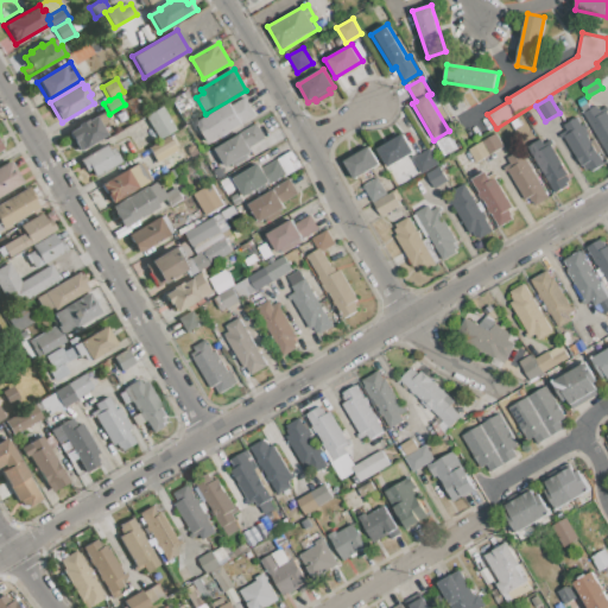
[(196,122),(229,102),(232,106),(245,99),(255,116),(209,143),(196,122)]
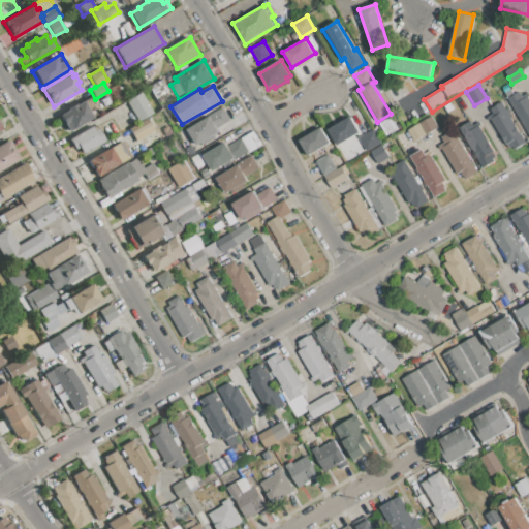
[(528,134),(506,98),(519,91),(522,96),(526,93),(528,98),(528,134)]
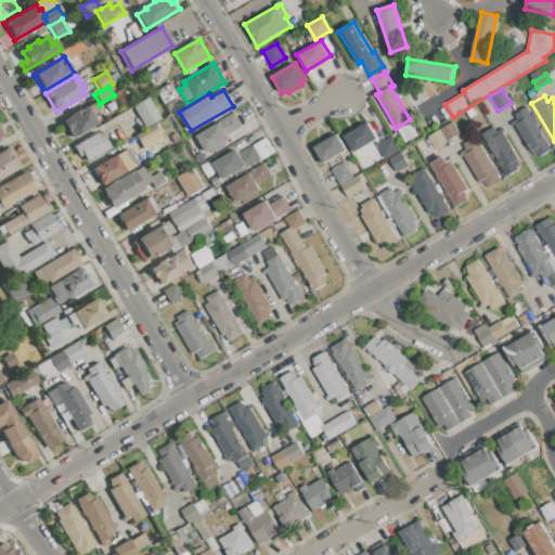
[(133,107),(149,98),(162,119),(146,129),(133,107)]
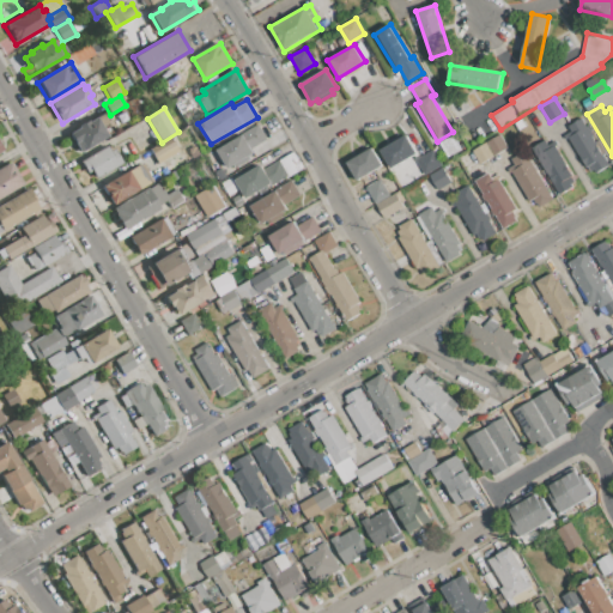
[(68,134),(78,129),(77,127),(87,121),(89,123),(103,115),(108,125),(103,128),(108,137),(79,153),(68,134)]
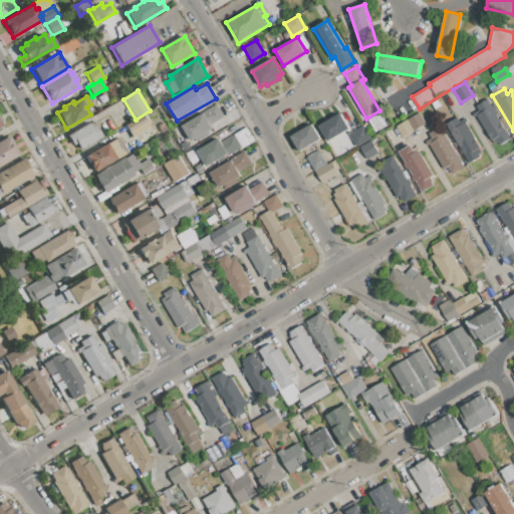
[(475,106),(488,99),(511,139),(498,146),(496,143),(492,146),(473,113),(478,110),(475,106)]
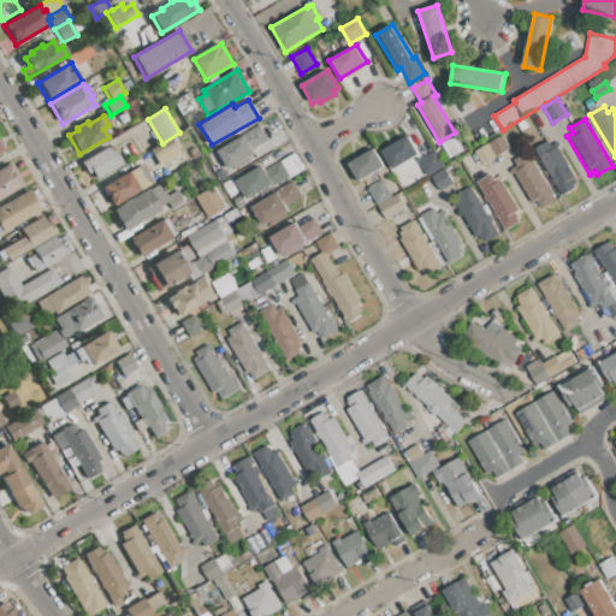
[(219,150),(260,126),(268,140),(253,148),(255,154),(250,157),(252,160),(237,170),(235,166),(230,170),(219,150)]
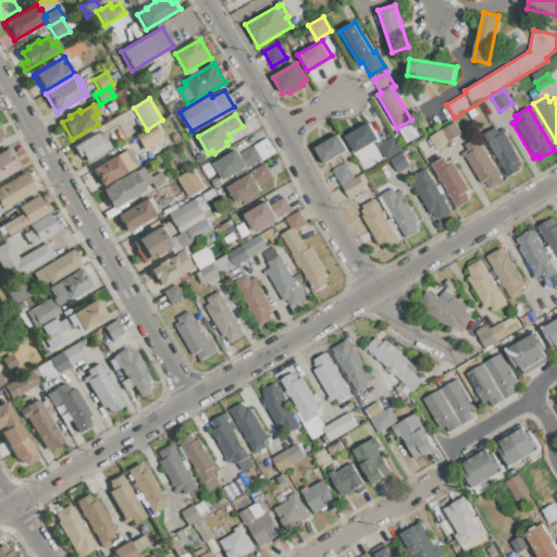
[(448,141),(441,130),(454,122),(461,134),(448,141)]
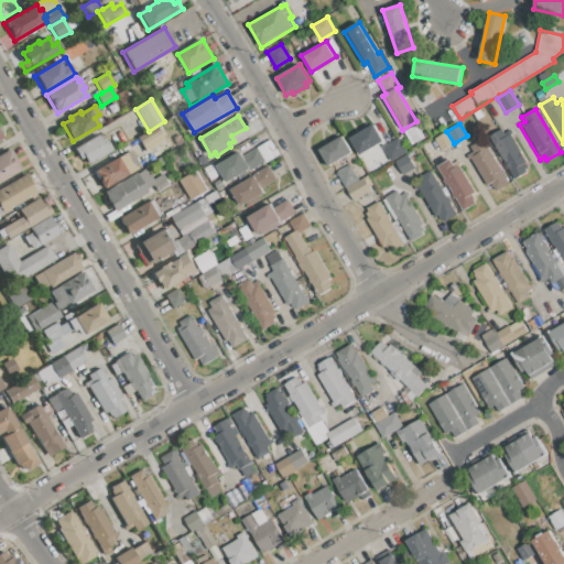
[(350,139),(375,125),(383,140),(360,154),(350,139)]
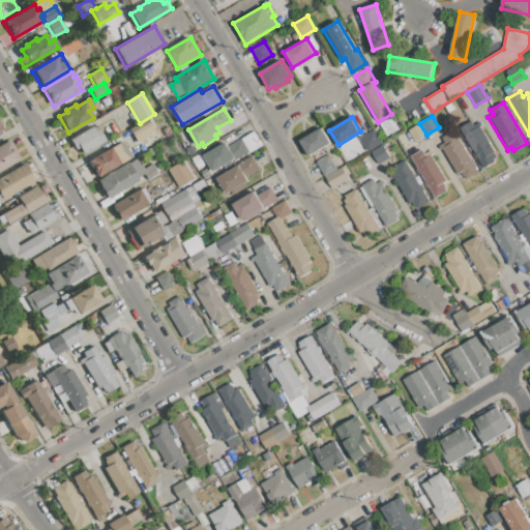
[(460,126),(471,120),(473,125),(477,122),(495,151),(494,152),(497,156),(494,158),(495,162),(484,168),(460,126)]
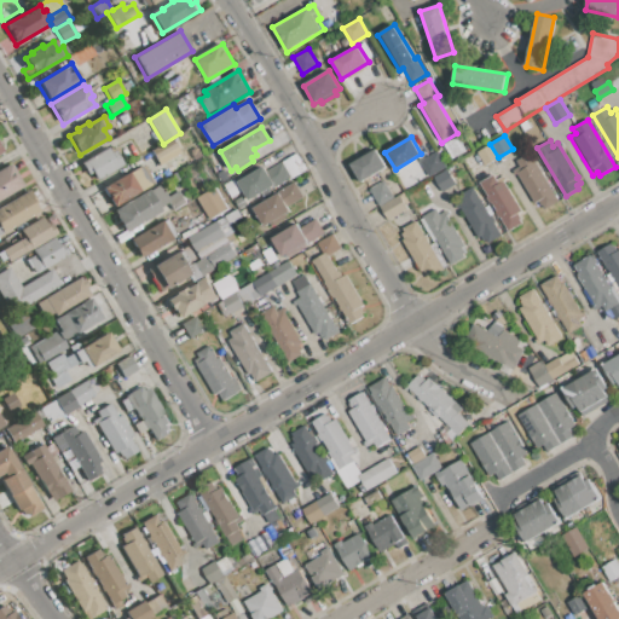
[(154,155),(174,143),(180,154),(160,166),(154,155)]
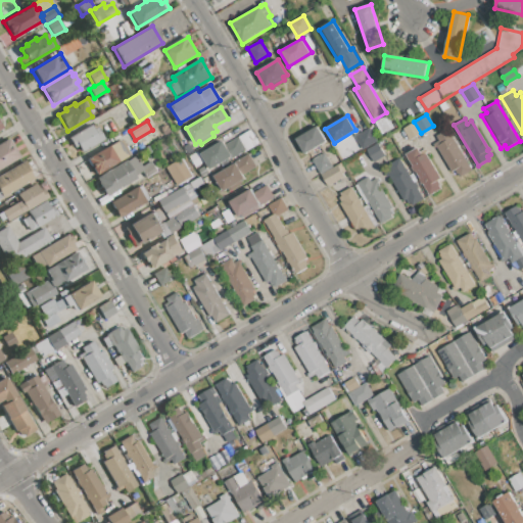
[(401,129),(414,122),(421,133),(409,140),(401,129)]
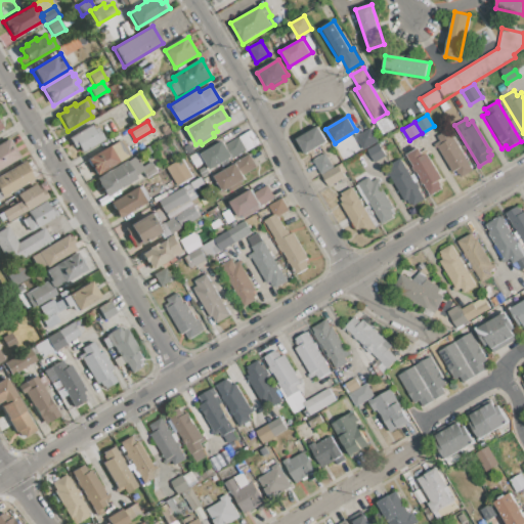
[(69,138),(91,125),(94,129),(97,127),(105,140),(83,154),(78,146),(75,148),(69,138)]
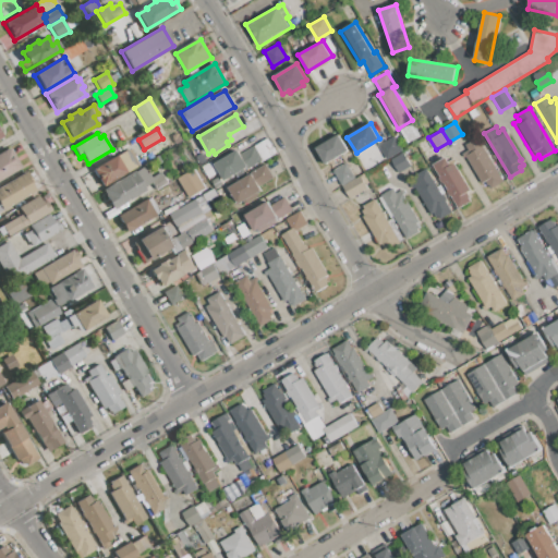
[(316,148),(341,133),(351,149),(325,165),(316,148)]
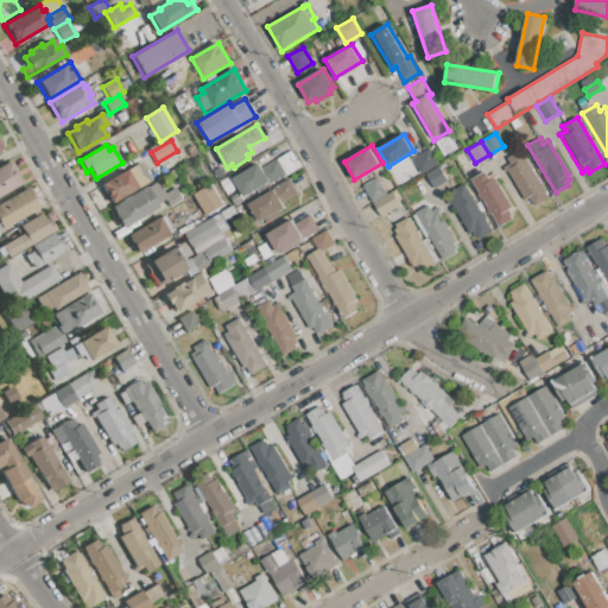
[(412,159),(429,150),(437,162),(420,172),(412,159)]
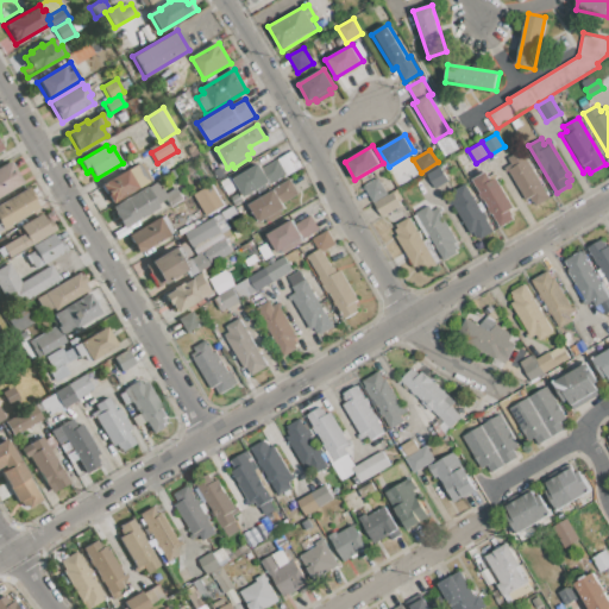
[(508,158),(521,150),(548,198),(537,205),(534,201),(532,202),(529,198),(526,200),(508,171),(506,173),(503,168),(512,163),(508,158)]
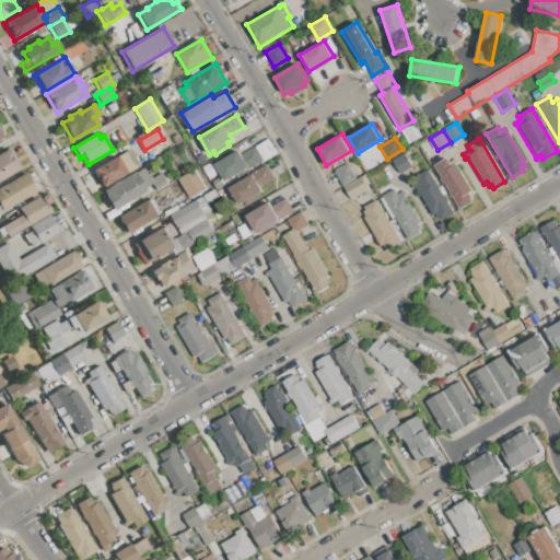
[(255,147),(268,139),(275,150),(261,158),(255,147)]
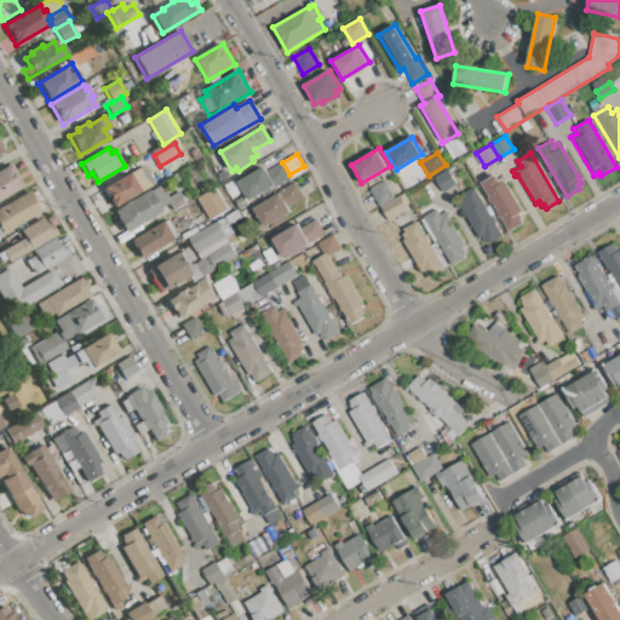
[(239,182),(264,166),(268,171),(282,162),(290,174),(291,178),(275,188),(275,185),(250,201),(244,190),(239,182)]
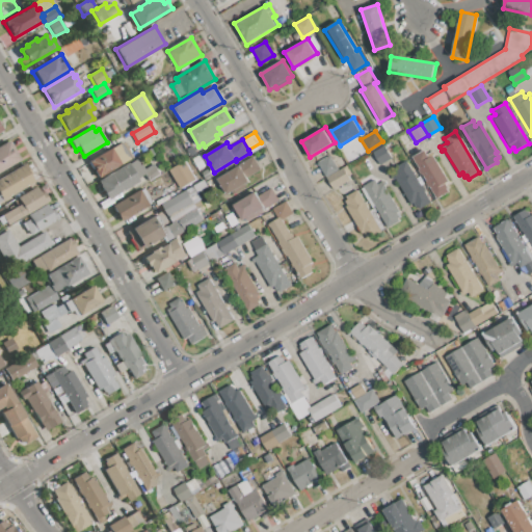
[(0,144),(8,140),(20,161),(0,173),(0,144)]
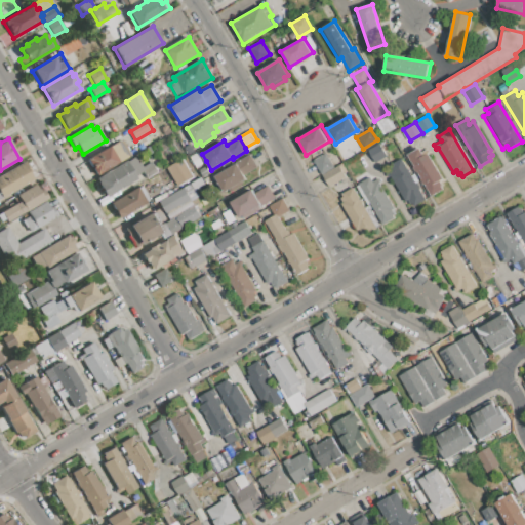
[(88,160),(122,139),(131,155),(97,175),(88,160)]
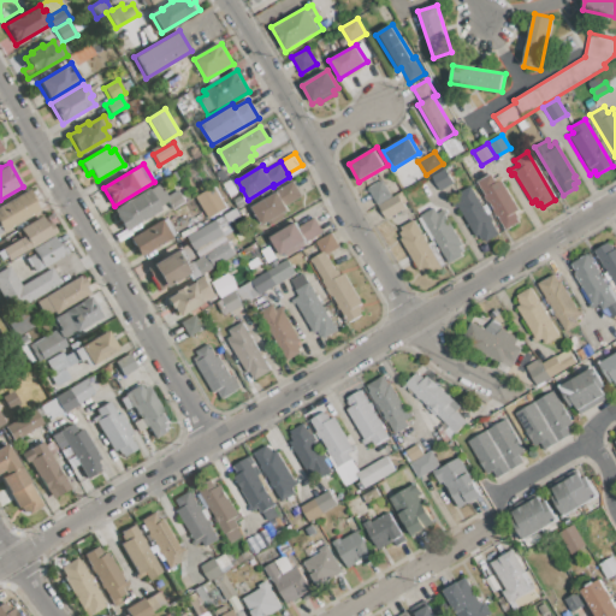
[(433,179),(448,172),(454,183),(440,191),(433,179)]
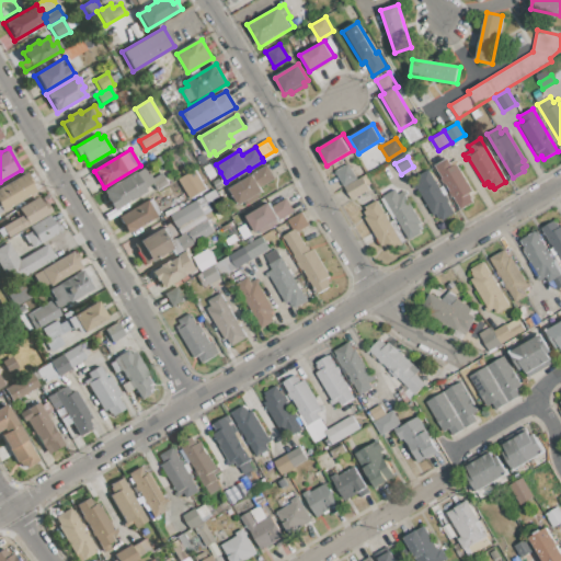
[(435,165),(447,158),(451,165),(455,163),(471,191),(468,193),(472,202),(460,208),(453,196),(451,197),(448,192),(449,191),(445,184),(443,185),(439,179),(442,178),(435,165)]
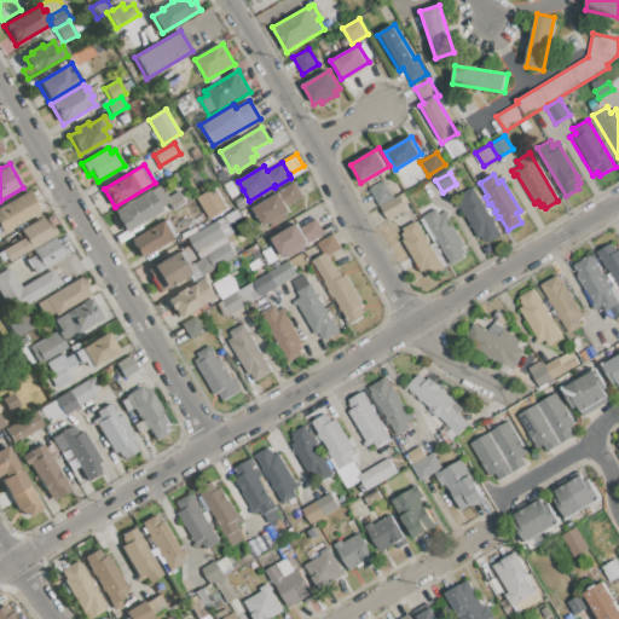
[(243,190),(231,197),(224,185),(236,178),(238,181),(243,190)]
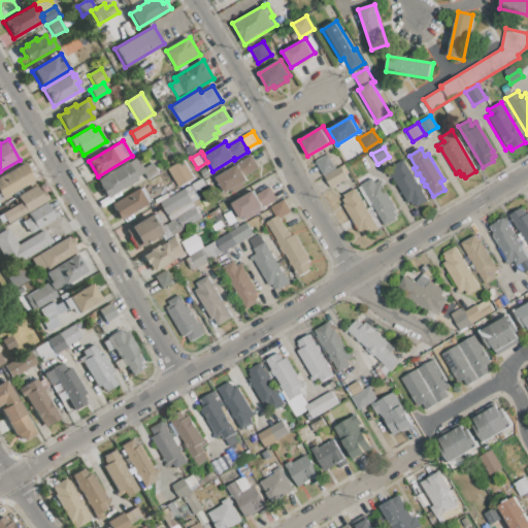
[(315,162),(329,154),(337,168),(323,176),(315,162)]
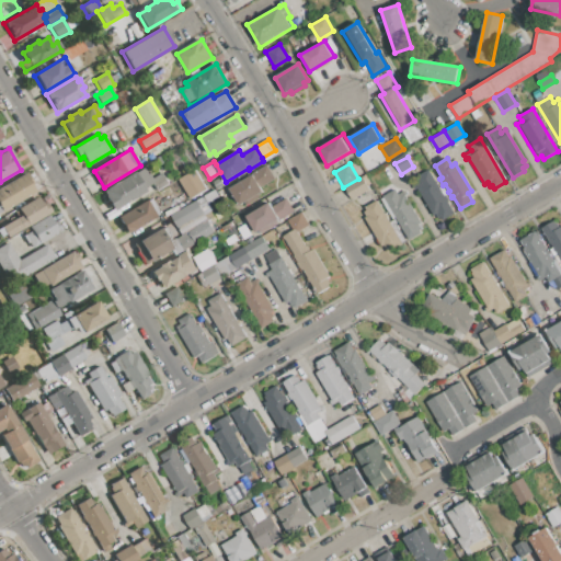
[(230,190),(252,176),(250,174),(266,164),(274,178),(260,186),(263,192),(258,195),(259,197),(245,204),(244,202),(239,205),(230,190)]
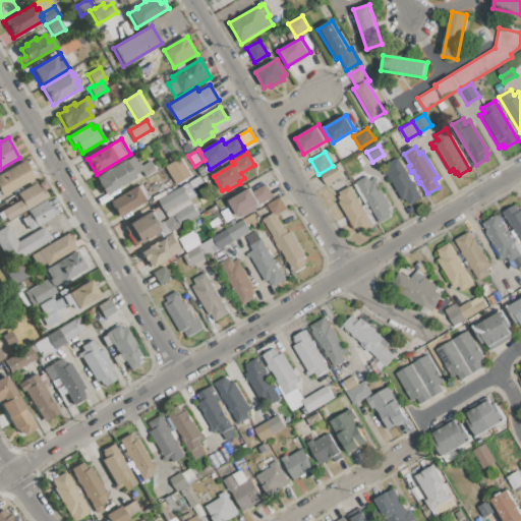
[(96,178),(125,160),(126,161),(134,156),(140,167),(142,169),(140,170),(133,175),(135,178),(106,195),(96,178)]
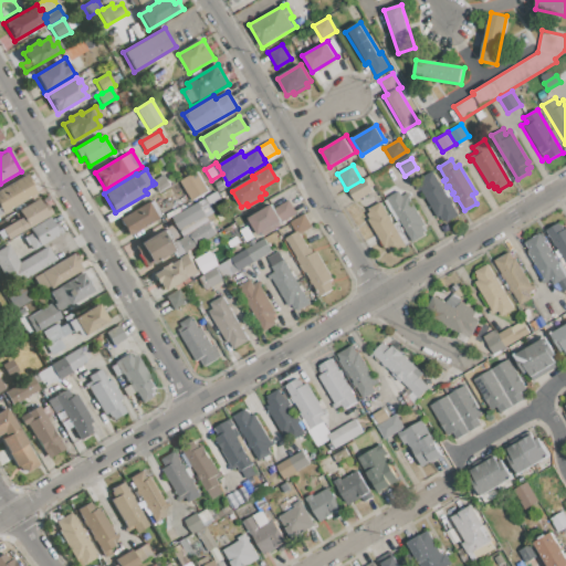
[(422,176),(432,170),(459,216),(442,226),(418,184),(425,179),(422,176)]
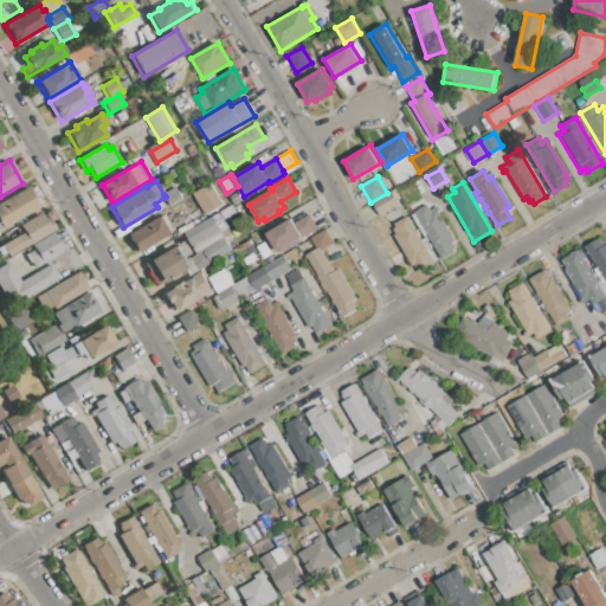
[(193,194),(211,184),(223,204),(205,214),(193,194)]
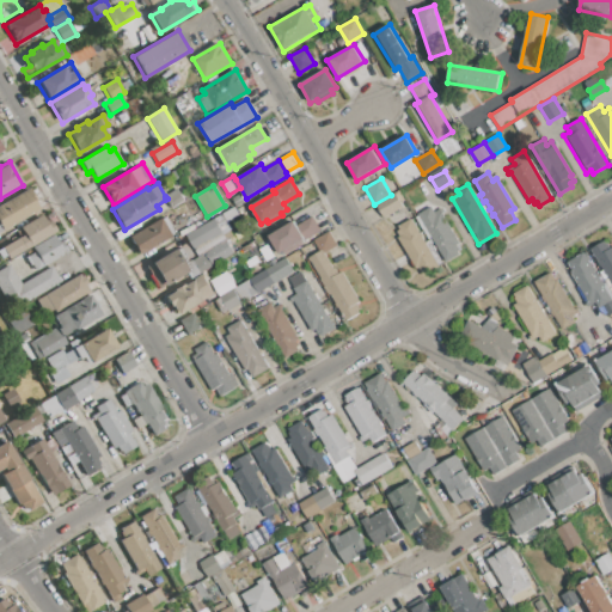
[(0,228),(0,203),(28,188),(37,204),(35,206),(38,212),(2,233),(0,228)]
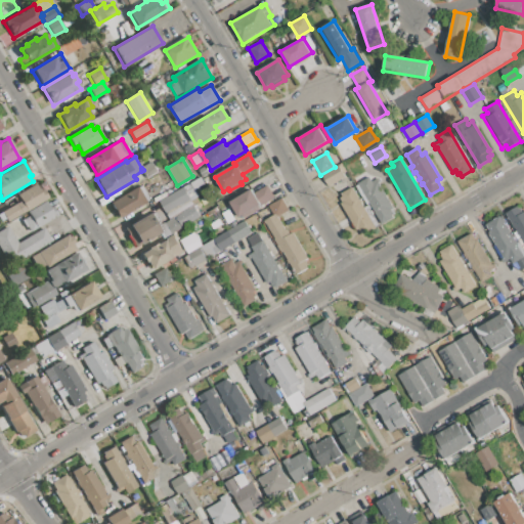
[(143,170),(141,168),(151,162),(158,171),(145,178),(141,171),(143,170)]
